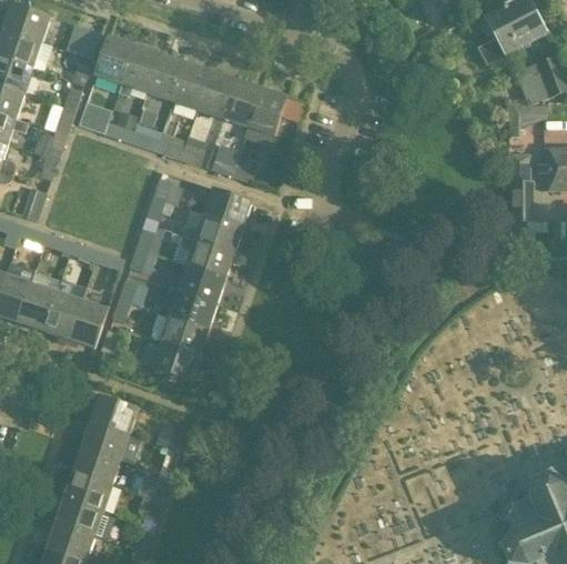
[(529,39),(544,31),(527,0),(516,0),(484,14),(496,38),(477,48),(486,63),(530,41),(529,39)]
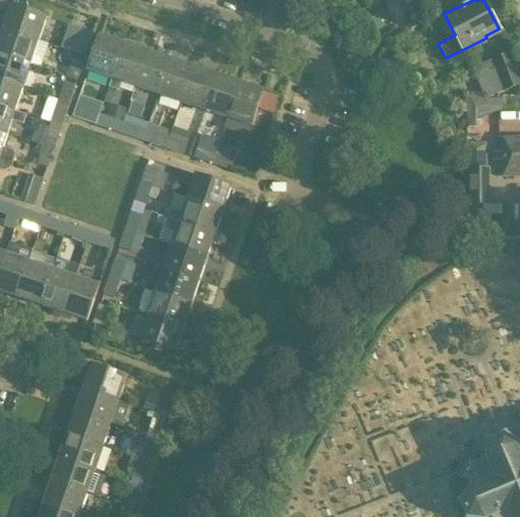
[(10,2),(2,26),(39,39),(47,14),(10,2)]
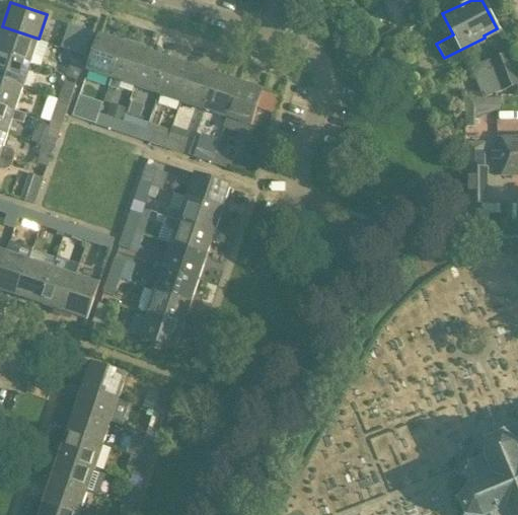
[(0,50),(30,61),(39,39),(2,26),(0,32),(0,50)]
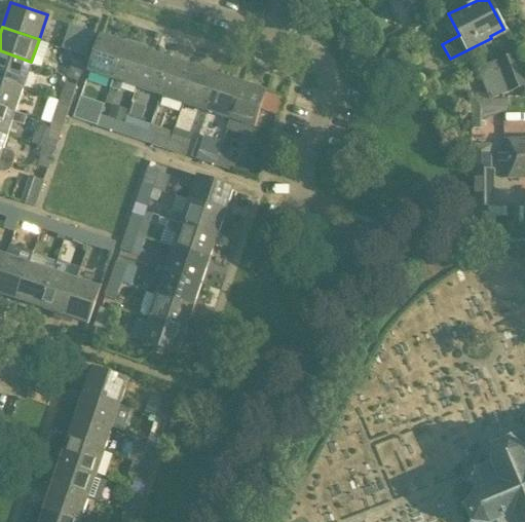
[(79,32),(73,50),(84,54),(91,36),(90,36),(79,32)]
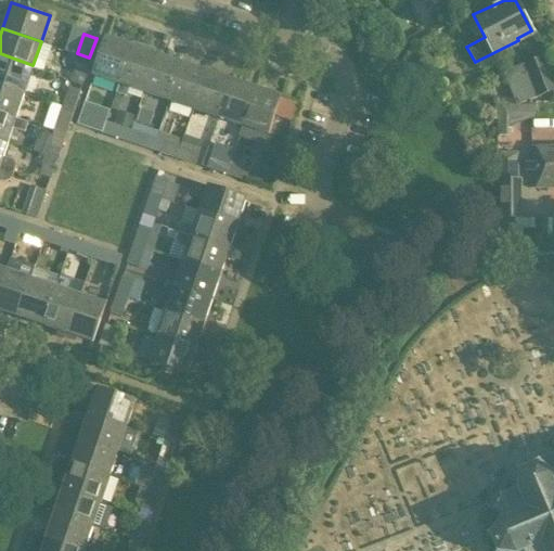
[(93,73),(118,81),(119,81),(132,43),(106,35),(93,73)]
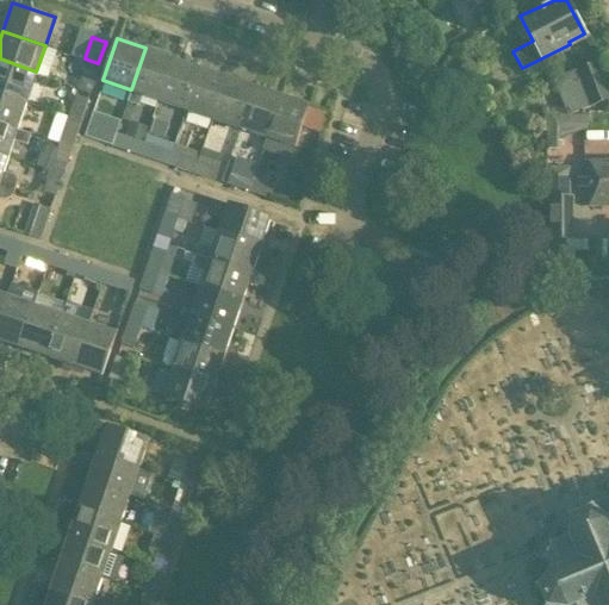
[(137,103),(141,93),(157,98),(172,56),(160,52),(161,49),(148,44),(147,48),(145,48),(131,89),(130,89),(126,99),(137,103)]
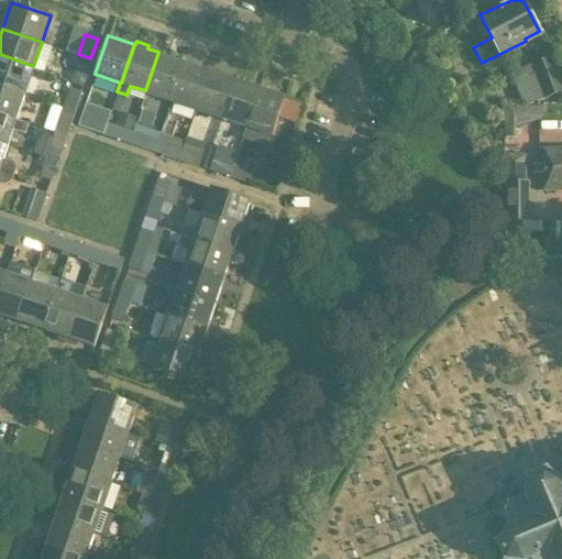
[(158,52),(145,90),(171,99),(184,61),(158,52)]
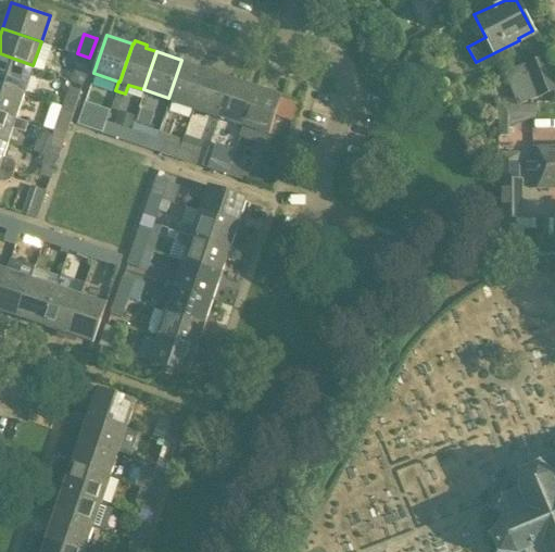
[(33,65),(0,53),(0,82),(24,90),(33,65)]
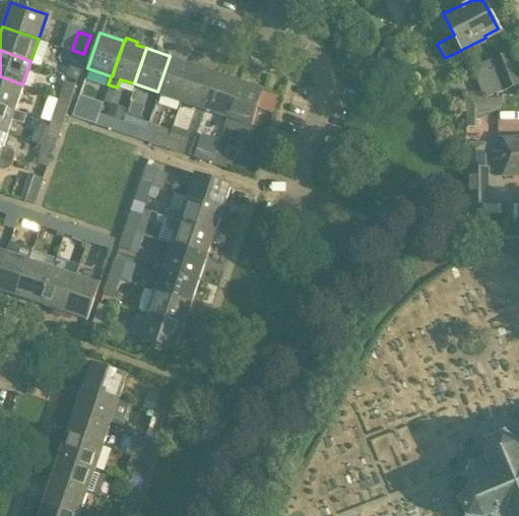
[(76,74),(83,54),(72,50),(67,66),(69,71),(76,74)]
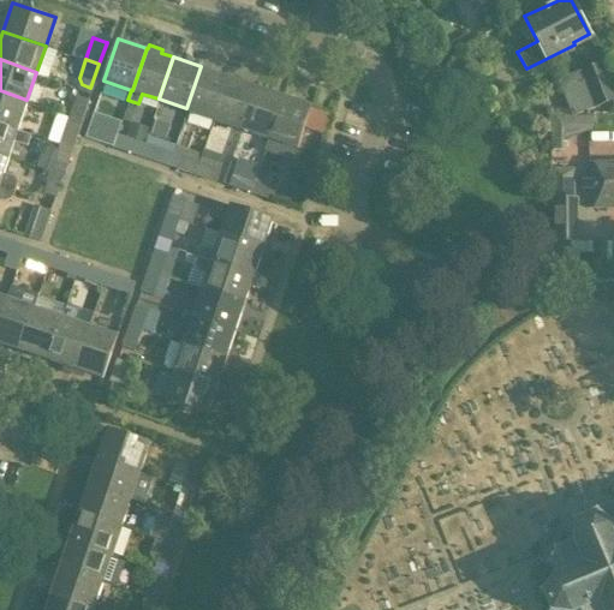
[(613,88),(603,60),(558,77),(571,108),(571,109),(573,113),(613,96),(613,88)]
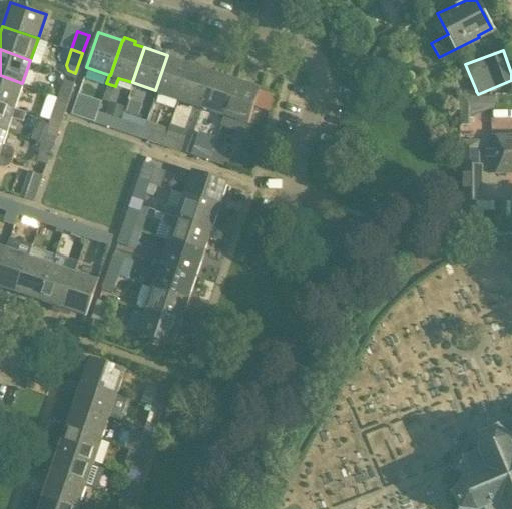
[(167,55),(155,90),(178,98),(190,63),(167,55)]
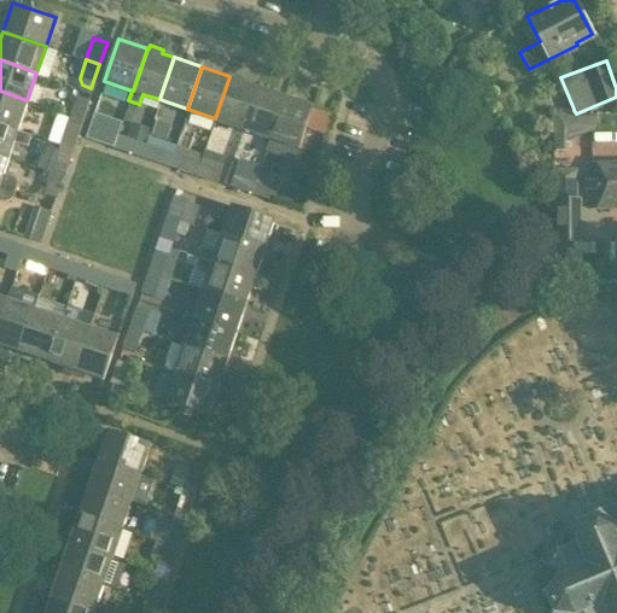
[(230,76),(215,118),(243,128),(257,85),(230,76)]
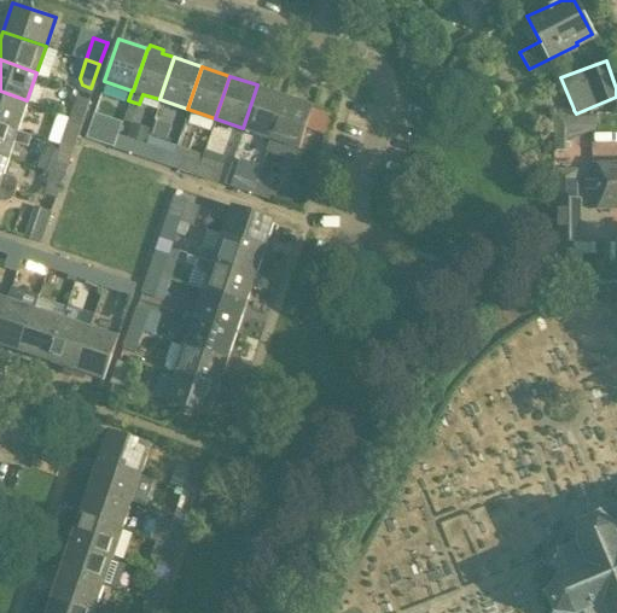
[(243,128),(269,136),(271,136),(285,94),(257,85),(243,128)]
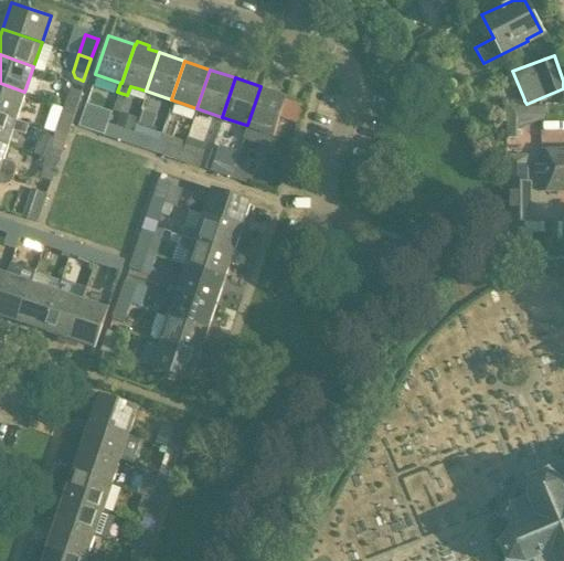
[(24,92),(0,83),(0,110),(17,117),(24,92)]
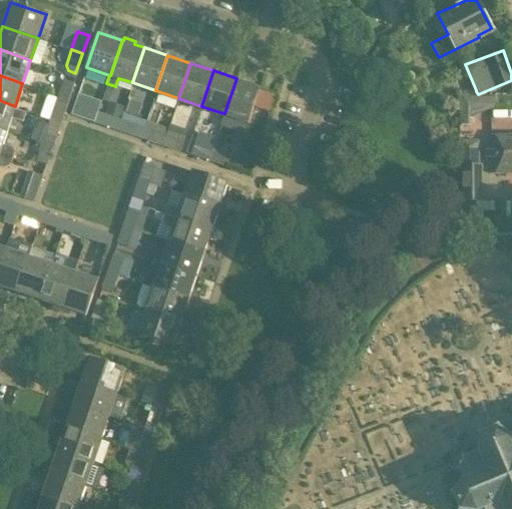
[(63,78),(57,95),(67,99),(73,82),(63,78)]
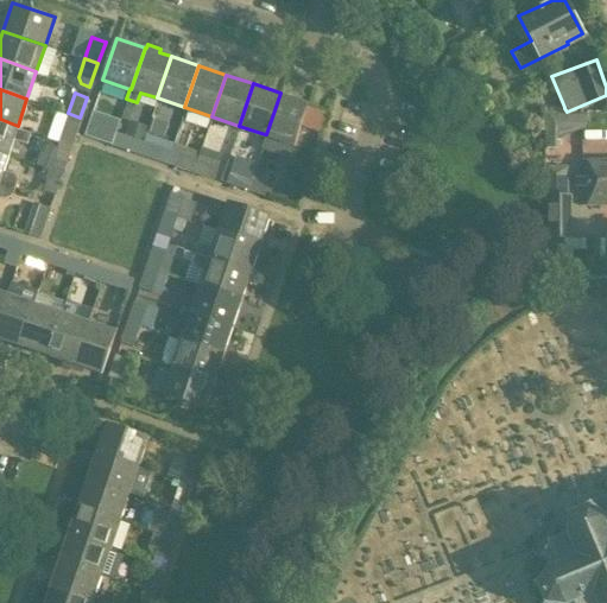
[(295,144),(292,144),(299,124),(318,129),(326,110),(307,103),(307,102),(280,93),(266,134),(265,134),(260,147),(290,158),(295,144)]
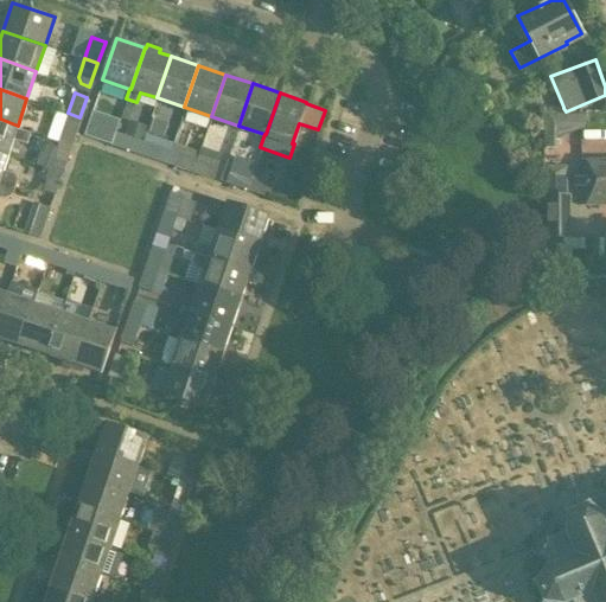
[(58,140),(70,143),(80,117),(68,113),(58,140)]
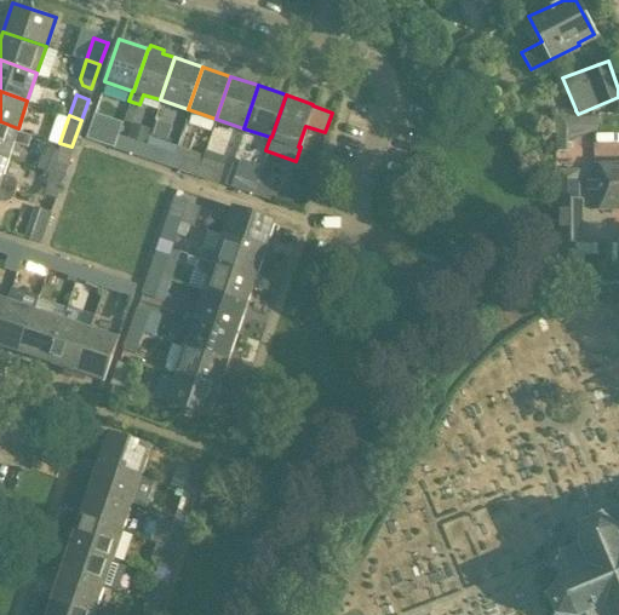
[(556,115),(555,145),(566,145),(567,127),(592,127),(594,115),(556,115)]
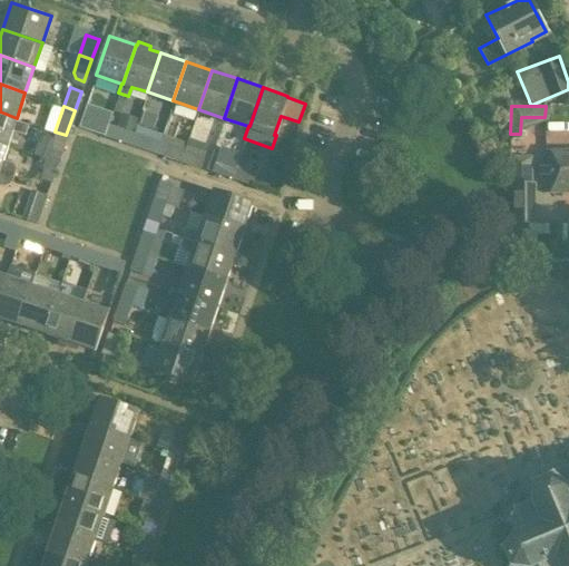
[(17,118),(0,111),(0,140),(8,144),(13,128),(26,133),(29,123),(17,118)]
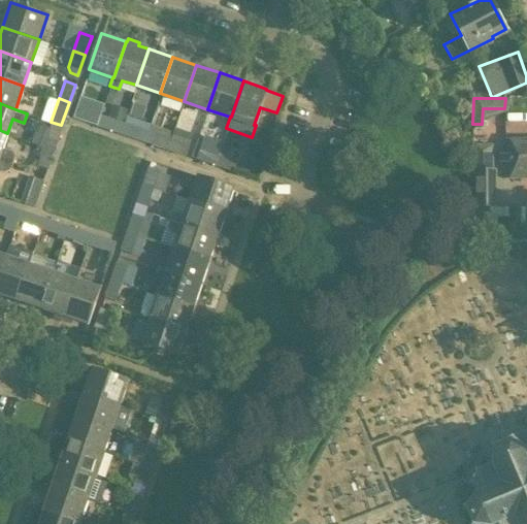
[(108,116),(123,120),(127,107),(112,103),(108,116)]
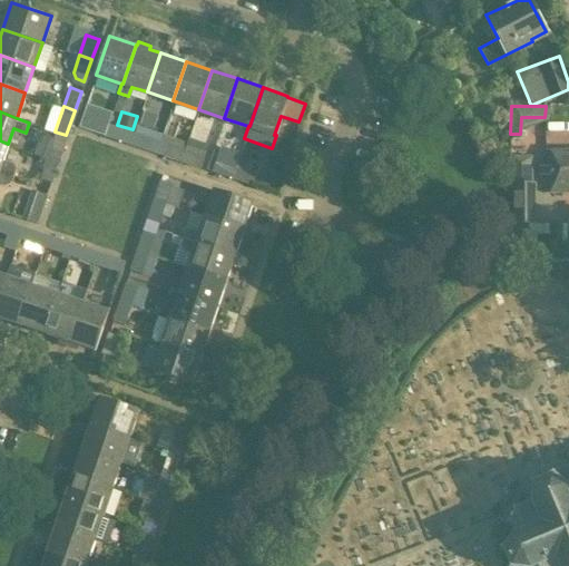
[(80,125),(102,133),(107,122),(84,114),(80,125)]
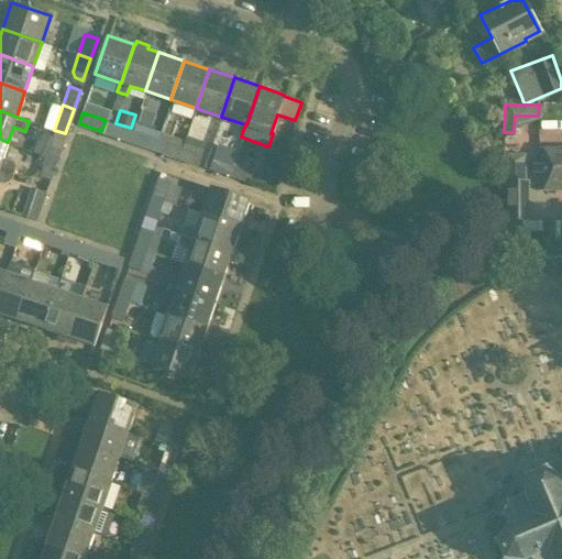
[(127,140),(131,128),(116,123),(106,120),(101,131),(127,140)]
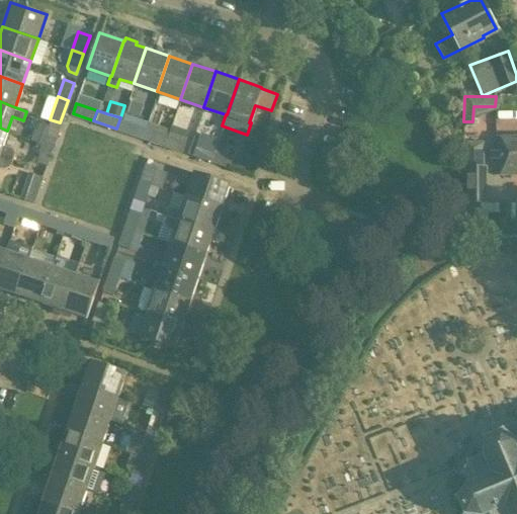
[(140,136),(143,125),(120,117),(116,129),(140,136)]
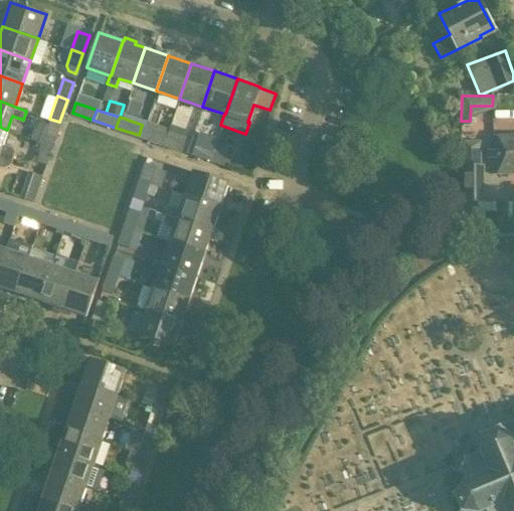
[(42,142),(52,145),(59,122),(49,119),(42,142)]
